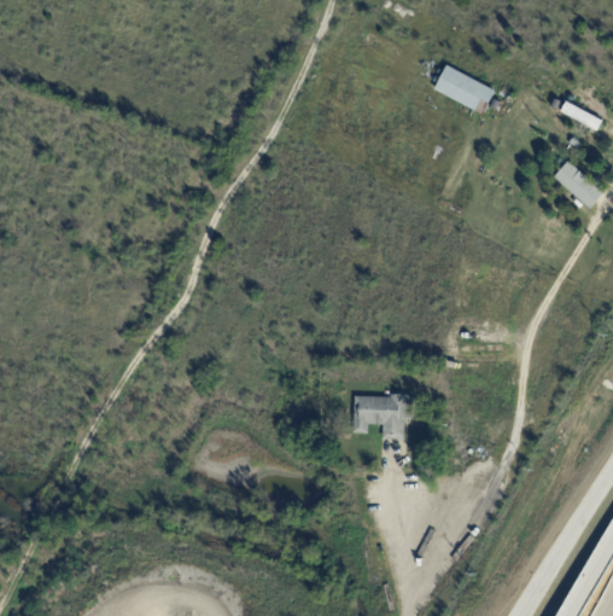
[(488,105),(483,115),(435,89),(447,64),(496,91),(488,105)]
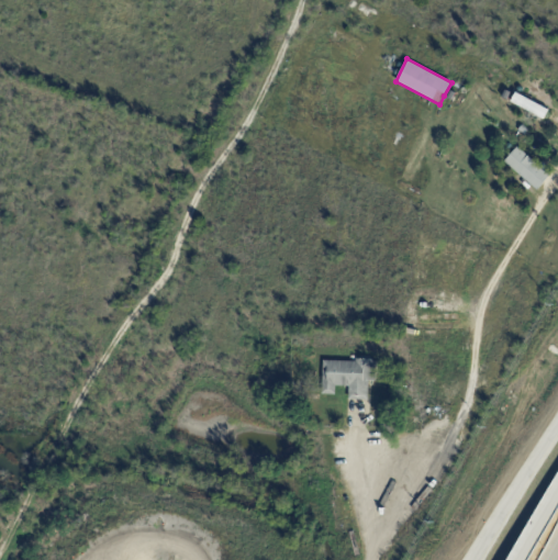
[(529,99),(546,109),(542,118),(509,100),(513,90),(529,99)]
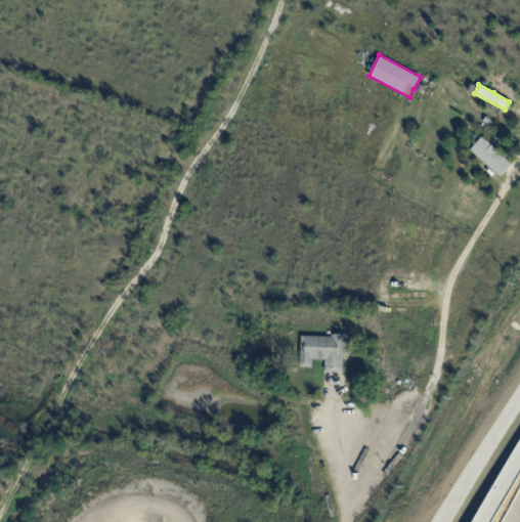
[(480,120),(484,115),(490,120),(485,125),(480,120)]
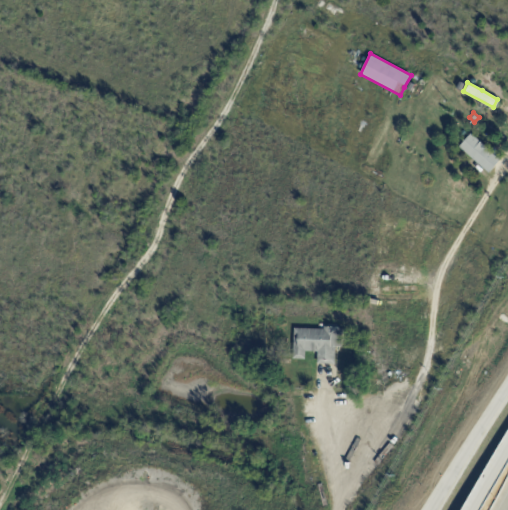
[(498,158),(499,159),(488,172),(458,146),(469,133),(489,150),(492,147),(497,151),(494,154),(498,158)]
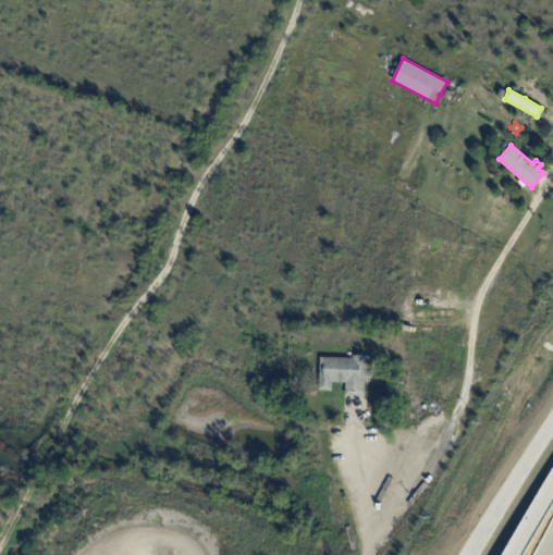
[(366,356),(369,356),(369,358),(372,358),(371,378),(366,377),(365,396),(368,396),(367,426),(341,424),(342,395),(345,395),(345,382),(332,382),(332,391),(319,391),(320,357),(352,358),(352,355),(366,356)]
